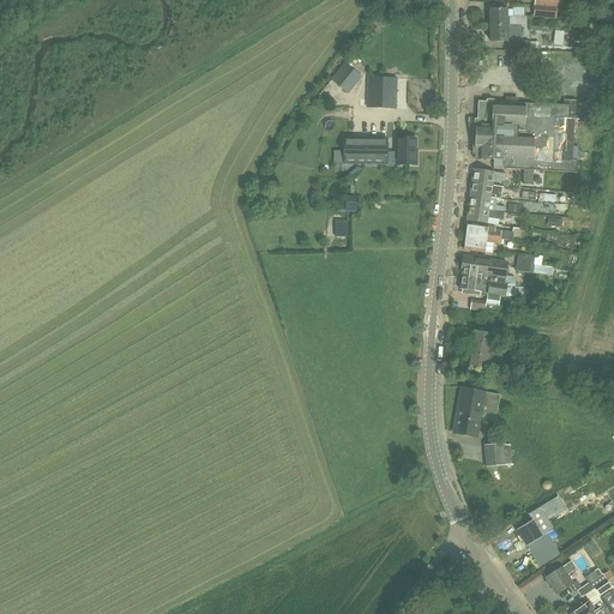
[(560,10),(560,0),(535,0),(535,7),(560,10)]
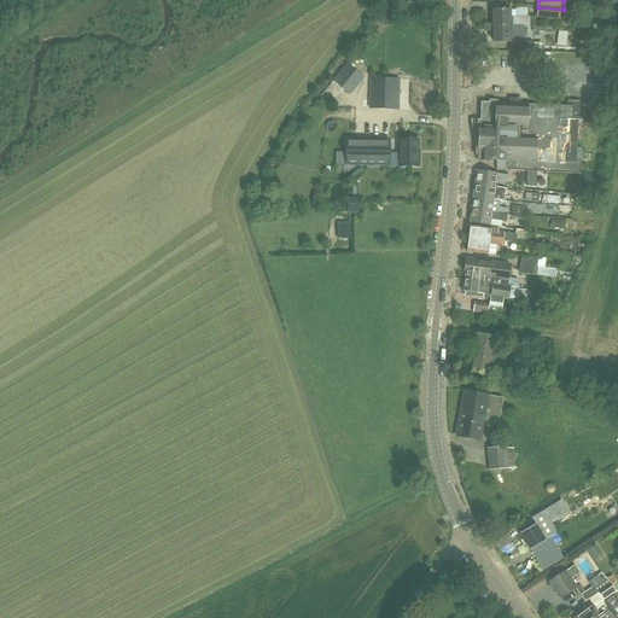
[(564,10),(538,7),(537,17),(559,18),(559,12),(564,12),(564,10)]
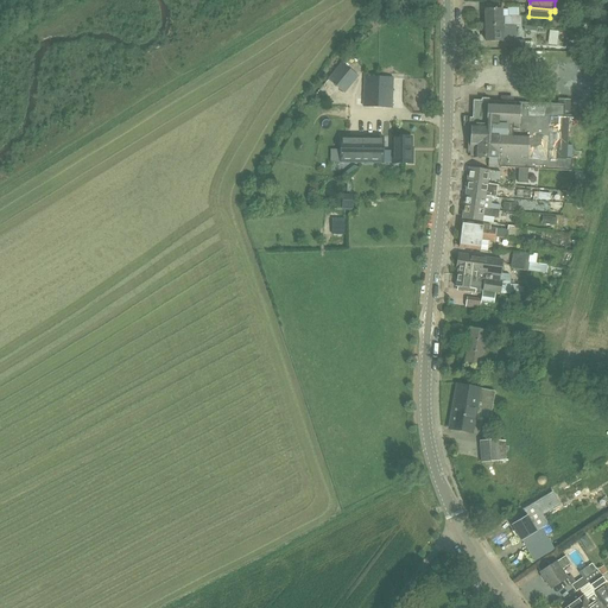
[(486,25),(504,25),(514,25),(521,25),(521,16),(519,16),(501,17),(501,10),(486,10),(486,25)]
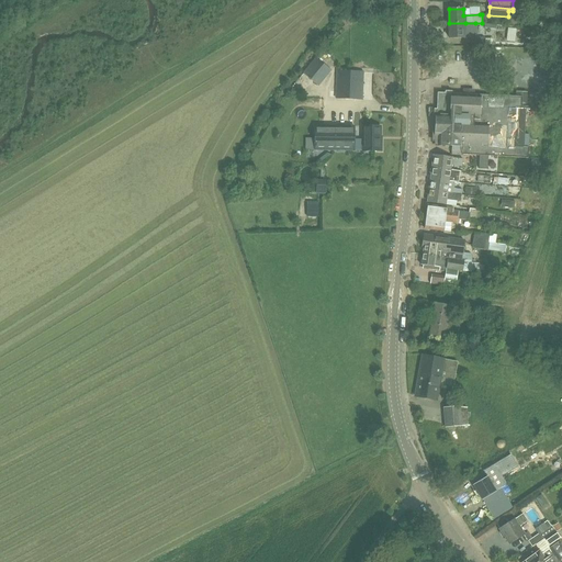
[(523,27),(524,17),(510,15),(510,22),(506,22),(506,25),(523,27)]
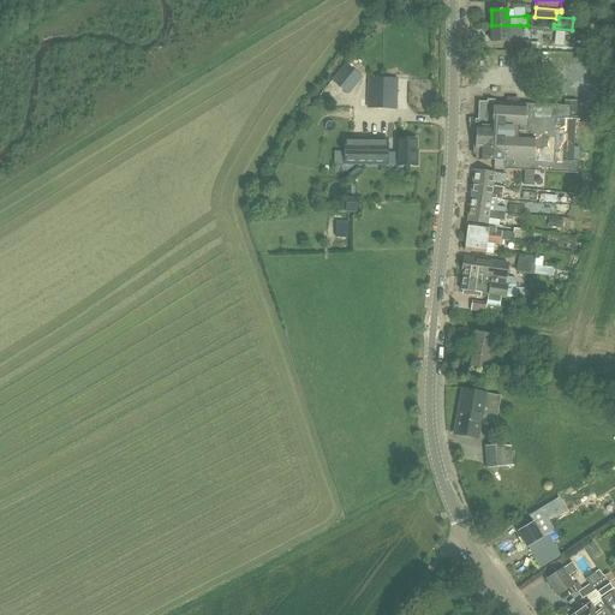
[(509,25),(491,25),(491,42),(507,41),(514,41),(515,49),(530,49),(530,41),(520,41),(520,25),(509,25)]
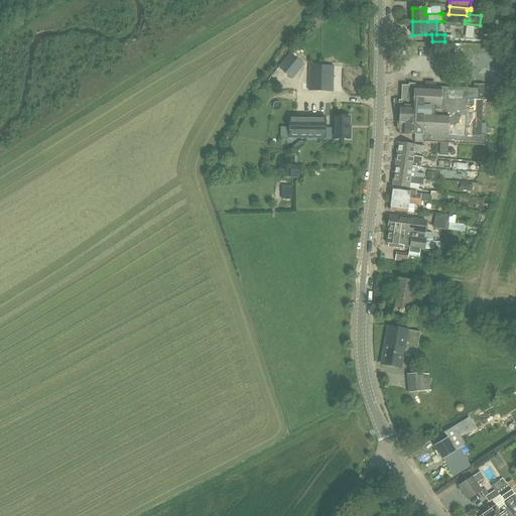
[(466,25),(465,37),(473,37),(474,26),(466,25)]
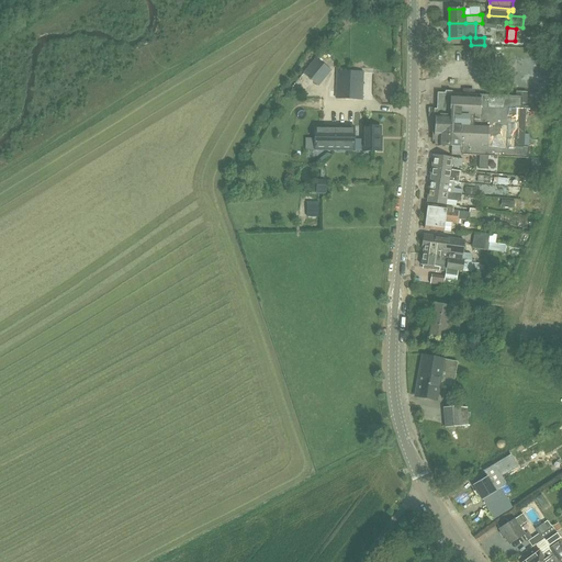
[(561,48),(561,35),(549,35),(548,48),(561,48)]
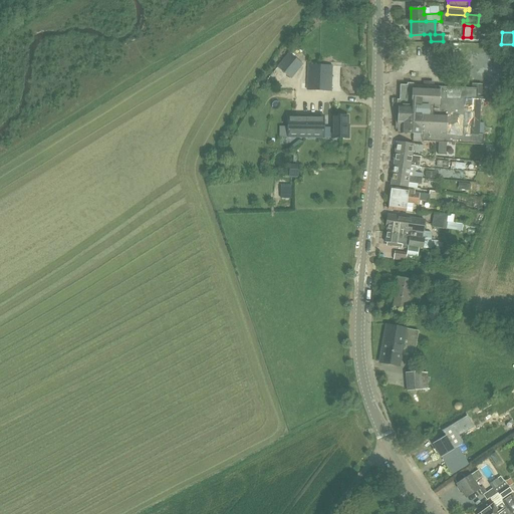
[(289,53),(277,67),(291,78),(302,64),(289,53)]
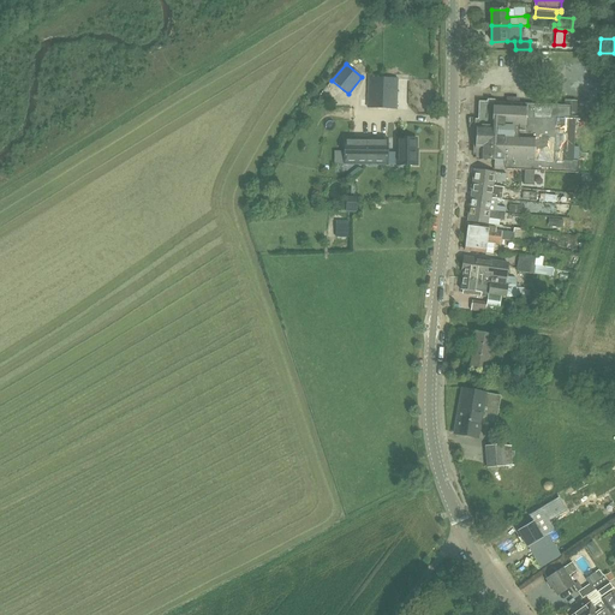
[(368,108),(396,109),(398,78),(369,77),(368,108)]
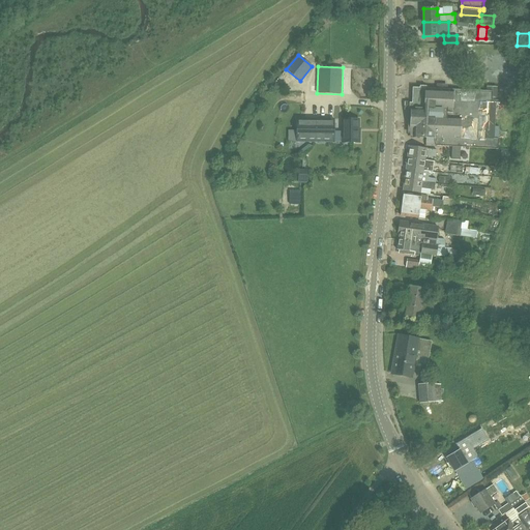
[(420,86),(419,89),(413,88),(413,98),(412,101),(412,104),(408,104),(408,109),(411,109),(411,110),(411,116),(411,128),(410,137),(425,138),(437,138),(437,137),(442,137),(442,146),(451,146),(459,147),(475,148),(496,149),(498,149),(498,140),(496,139),(495,139),(495,127),(495,102),(492,101),(492,92),(487,91),(447,90),(436,89),(431,89),(431,86),(420,86)]
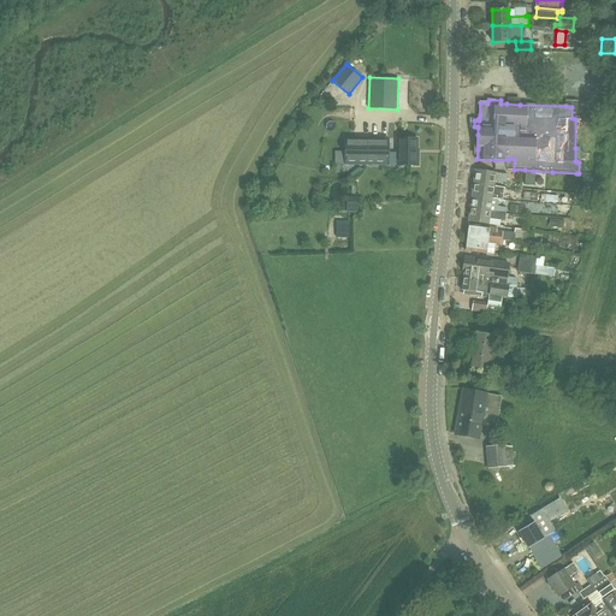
[(389,138),(362,138),(345,137),(345,164),(361,165),(388,165),(389,138)]
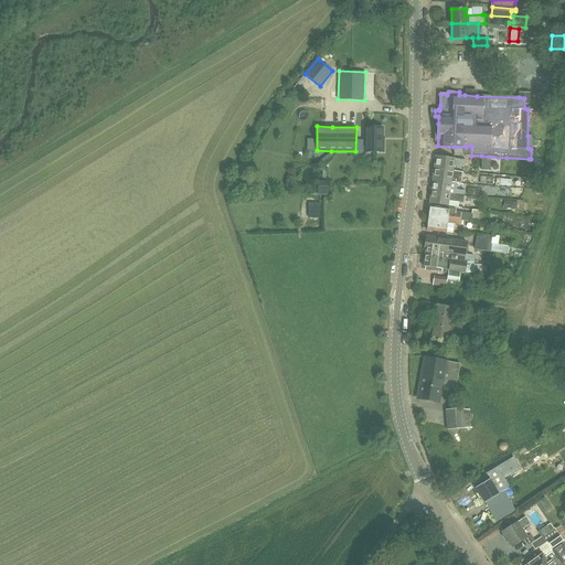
[(365,127),(365,151),(383,151),(383,140),(382,140),(382,127),(365,127)]
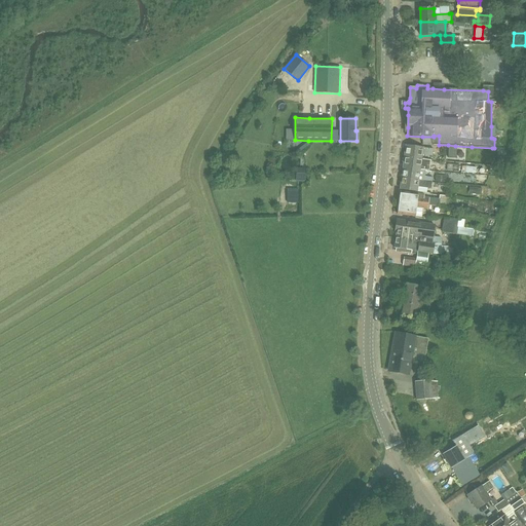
[(405,156),(421,159),(422,154),(433,155),(433,149),(406,145),(405,156)]
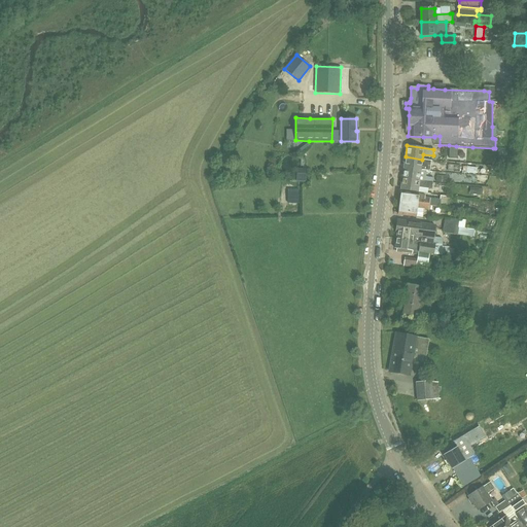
[(422,160),(406,156),(403,168),(420,170),(426,171),(429,171),(431,161),(422,160)]
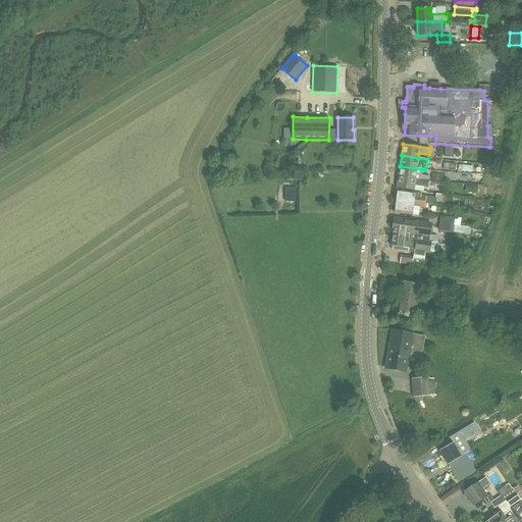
[(400,166),(399,176),(428,180),(429,176),(422,175),(422,169),(416,168),(400,166)]
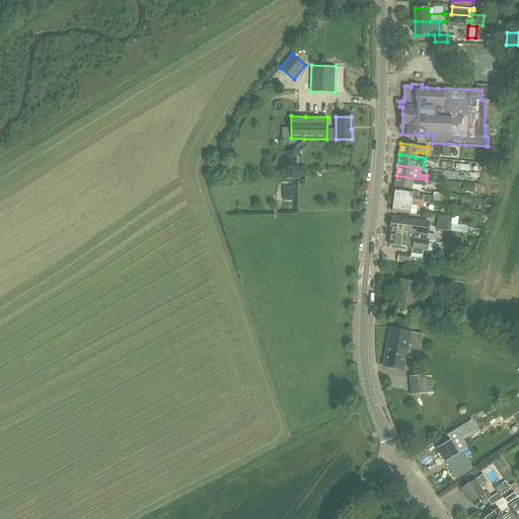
[(425,186),(426,179),(396,175),(394,187),(411,189),(411,188),(417,189),(418,184),(425,186)]
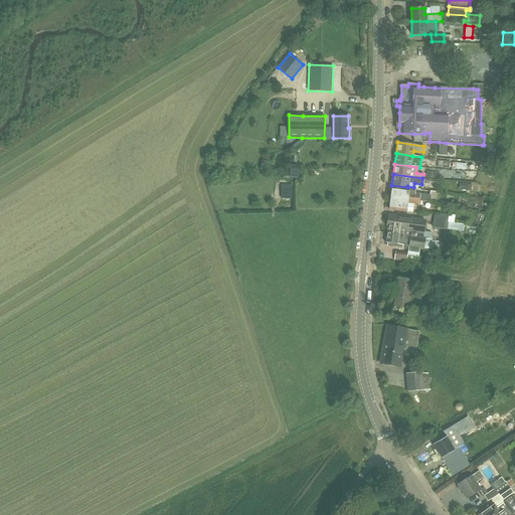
[(292,198),(292,184),(281,184),(281,197),(292,198)]
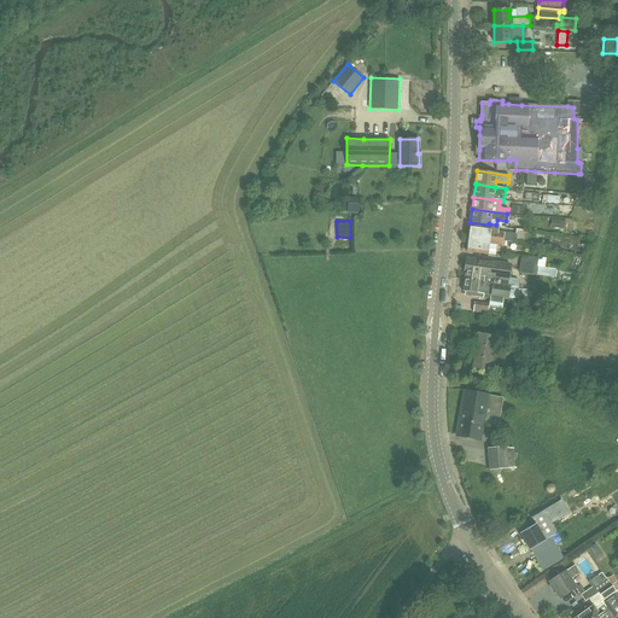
[(517,229),(517,234),(505,232),(497,231),(499,228),(471,225),(468,237),(481,238),(481,235),(503,238),(503,240),(516,242),(524,243),(525,229),(517,229)]
